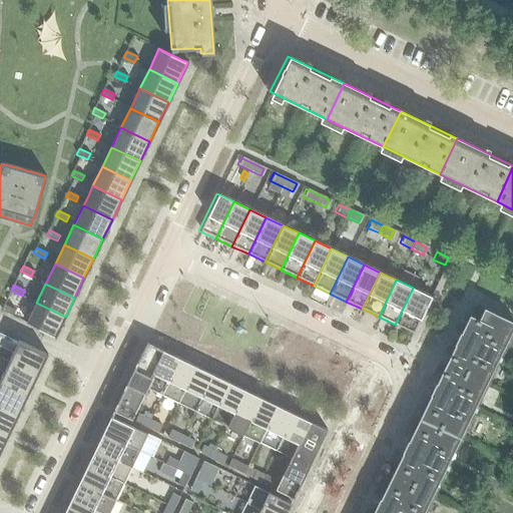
[(430,297),(413,288),(395,325),(412,333),(430,297)]
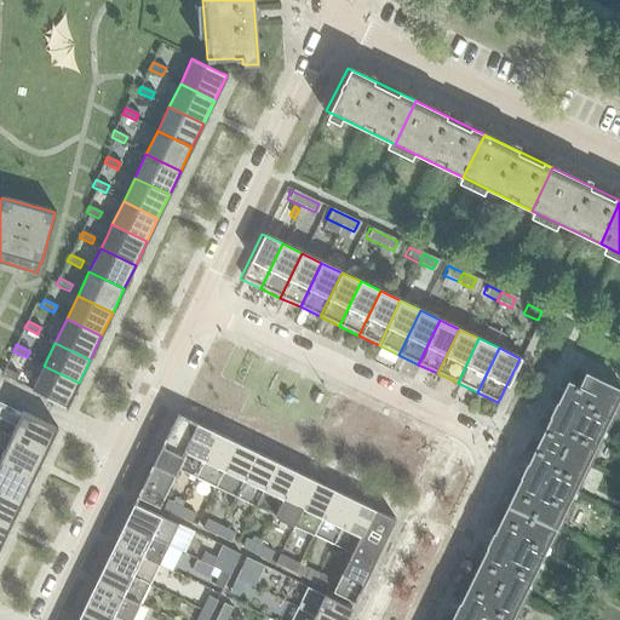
[(79,383),(44,366),(32,390),(64,407),(67,408),(79,383)]
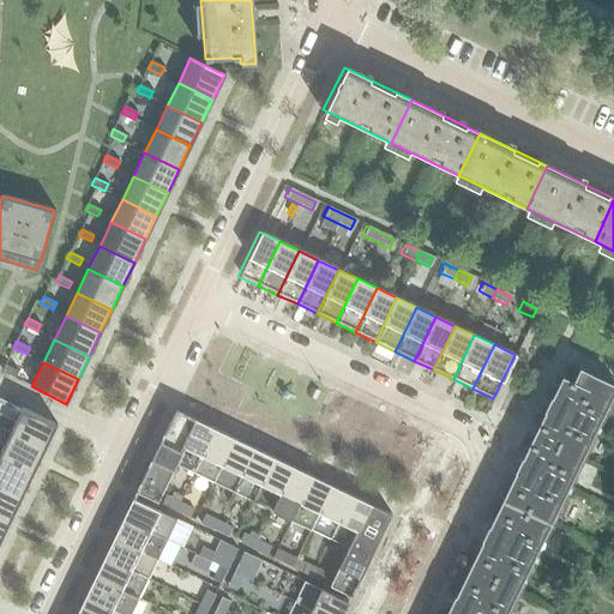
[(5,365),(1,371),(14,378),(18,371),(5,365)]
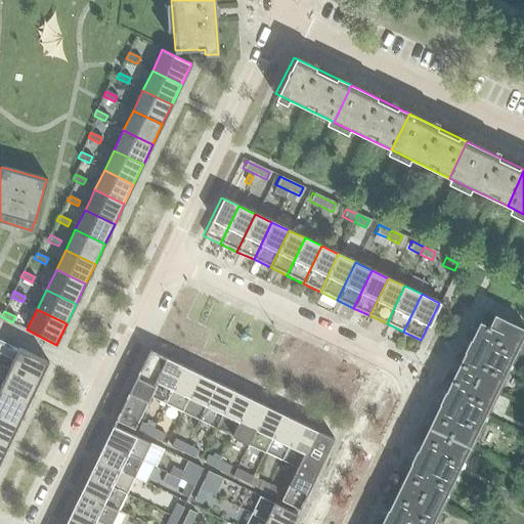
[(451,377),(488,394),(520,329),(494,316),(489,329),(477,322),(451,377)]
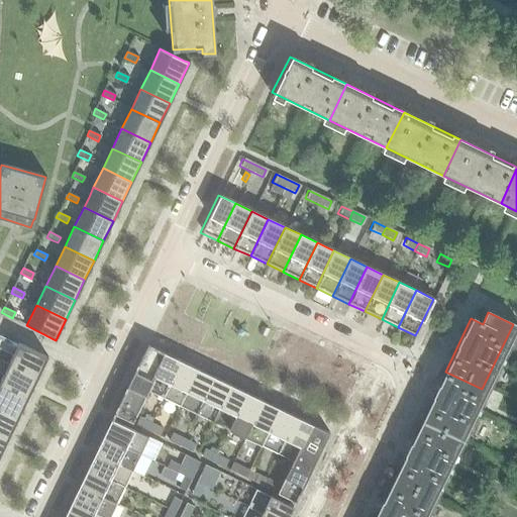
[(8,365),(37,378),(47,356),(45,356),(18,343),(8,365)]
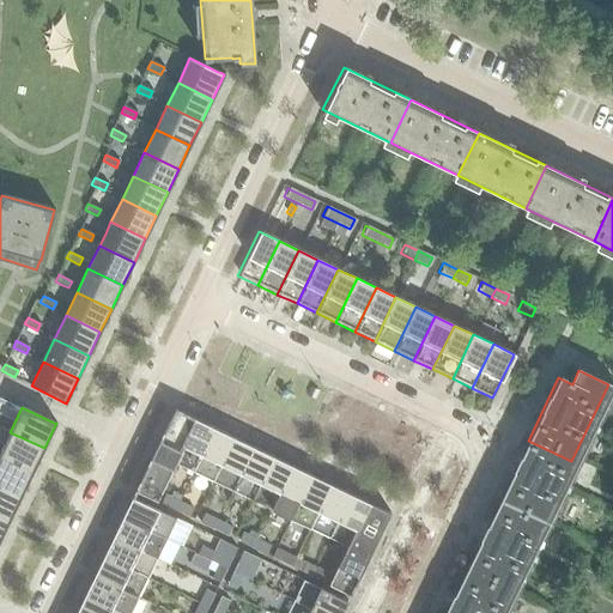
[(152,450),(175,461),(194,420),(173,410),(152,450)]
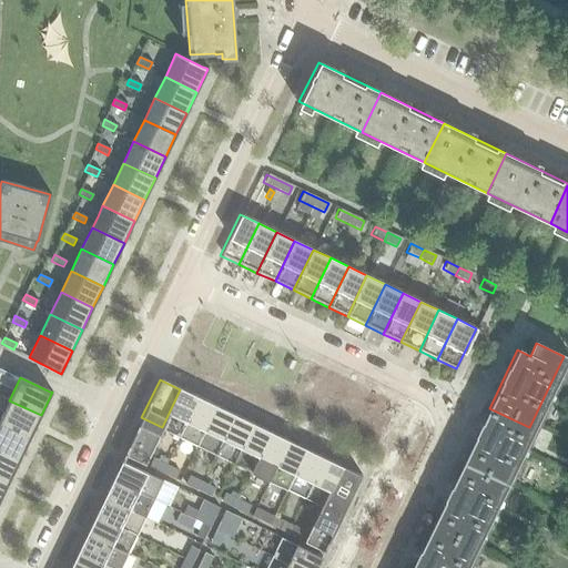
[(199,398),(180,389),(162,427),(161,429),(179,438),(199,398)]
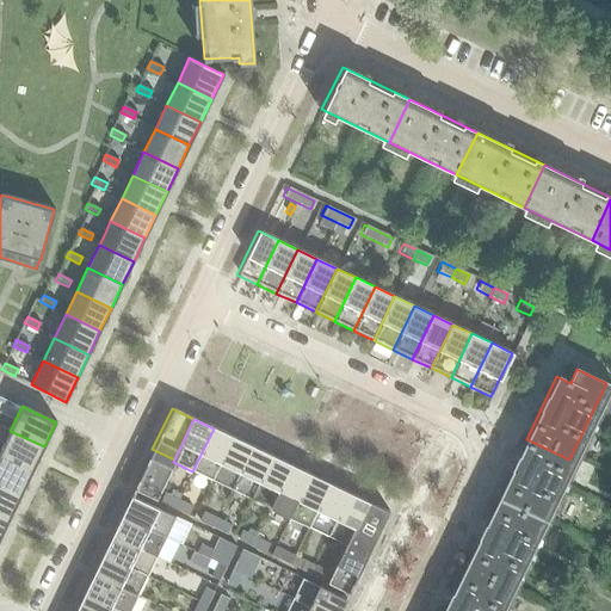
[(233,437),(214,429),(192,471),(211,481),(233,437)]
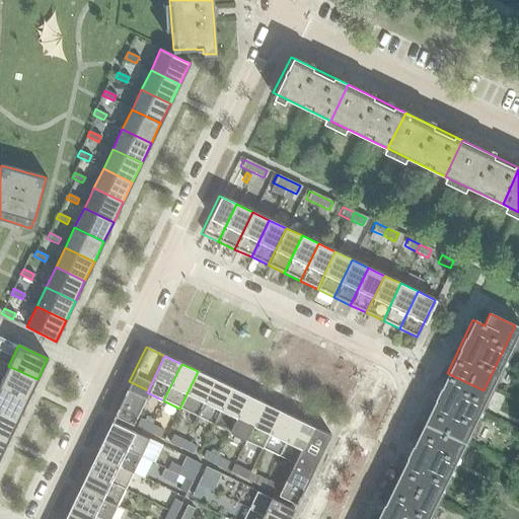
[(8,366),(0,381),(0,385),(27,399),(38,379),(8,366)]
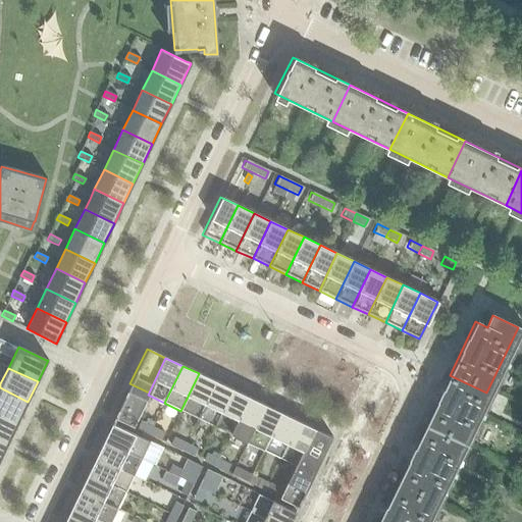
[(214,381),(199,373),(180,411),(197,419),(214,381)]
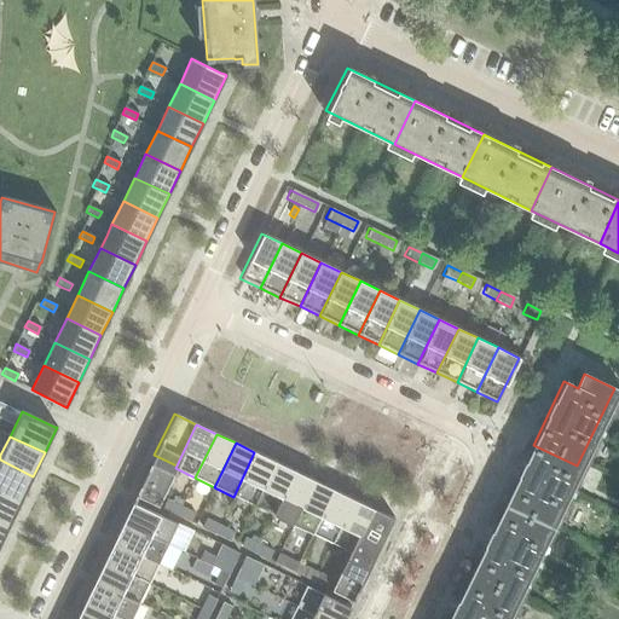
[(544,532),(577,466),(533,445),(502,512),(544,532)]
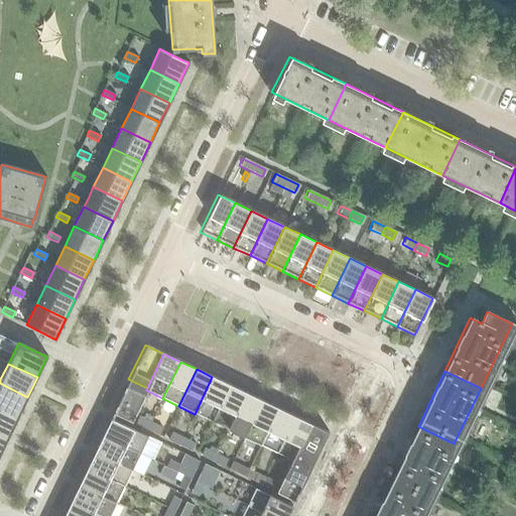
[(228,385),(212,377),(195,414),(210,421),(228,385)]
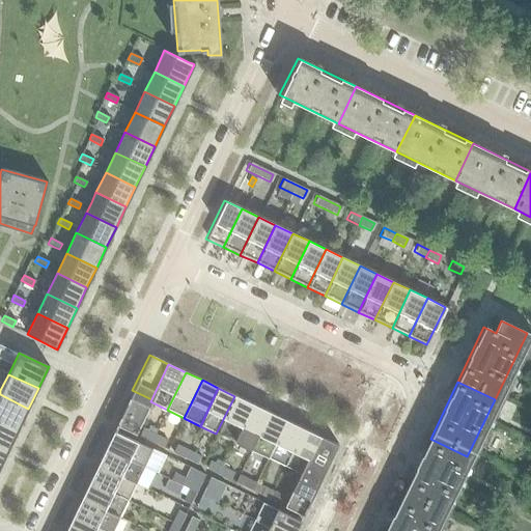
[(150,401),(151,399),(132,390),(115,425),(134,435),(150,401)]
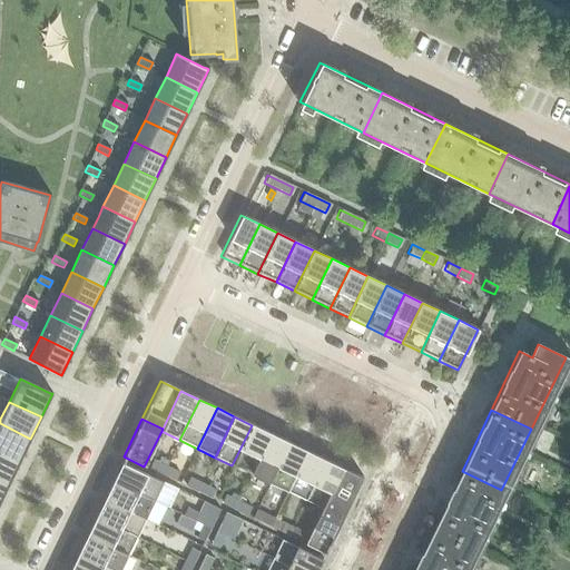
[(0,450),(20,460),(30,439),(0,423),(0,450)]
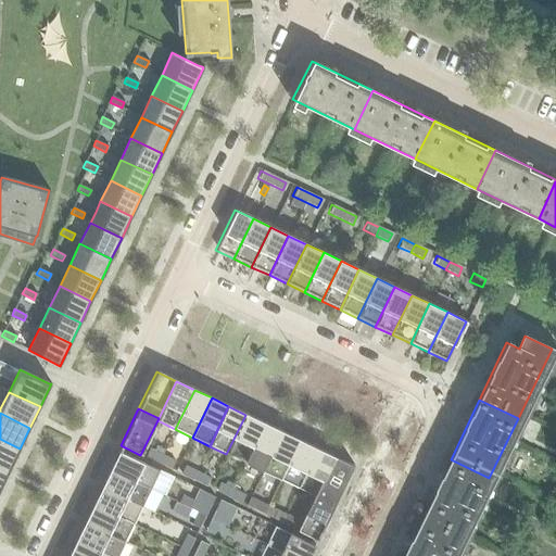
[(226,454),(243,463),(263,422),(245,415),(226,454)]
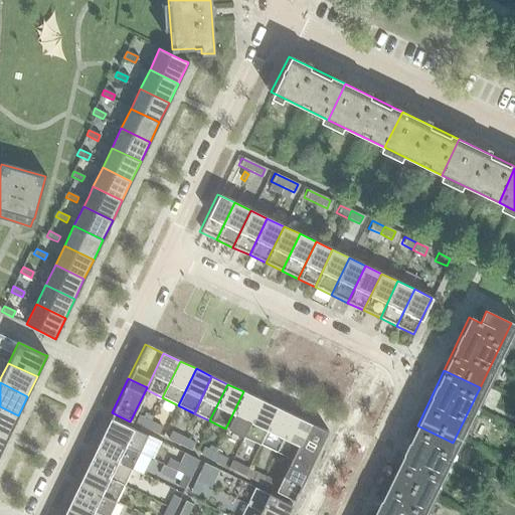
[(260,399),(243,391),(225,428),(241,437),(260,399)]
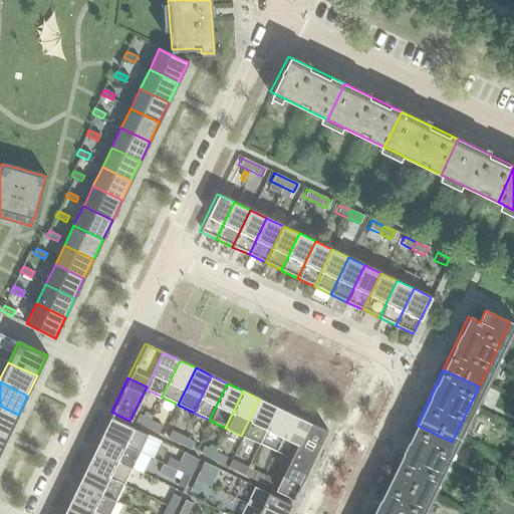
[(275,406),(259,399),(241,436),(257,443),(275,406)]
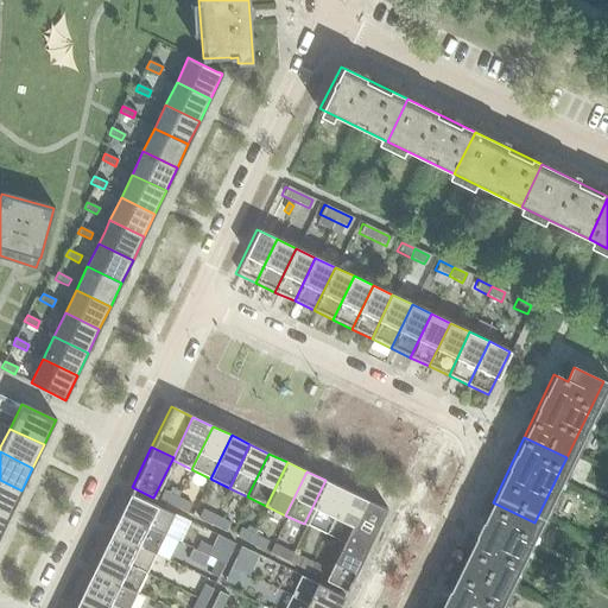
[(0,480),(0,508),(11,514),(21,491),(0,480)]
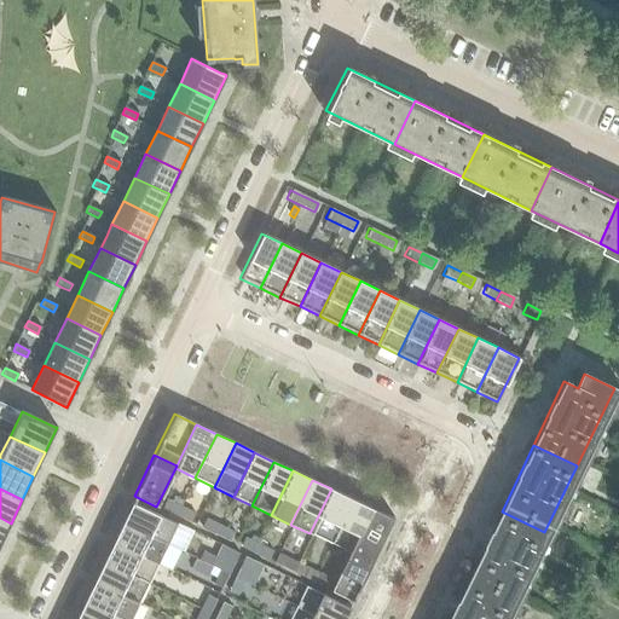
[(351,498),(331,489),(310,533),(329,543),(351,498)]
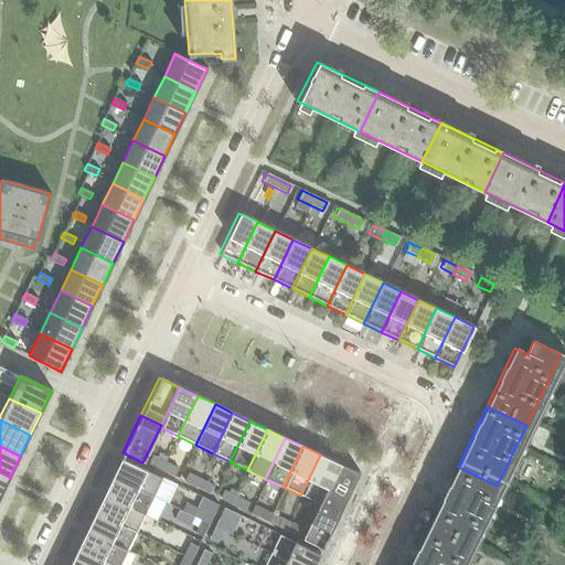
[(148,464),(160,470),(164,461),(167,457),(159,452),(157,457),(152,455),(148,464)]
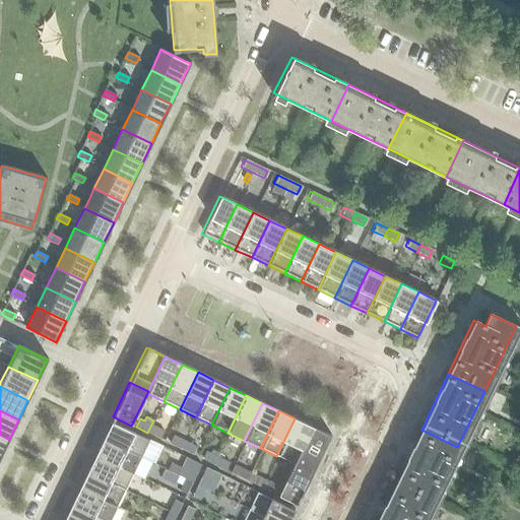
[(311,427),(295,418),(276,456),(293,464),(294,462),(311,427)]
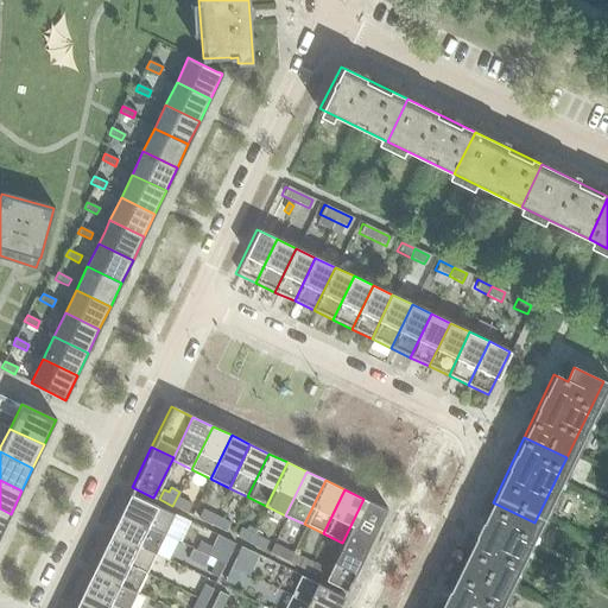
[(119,514),(163,534),(172,514),(128,494),(119,514)]
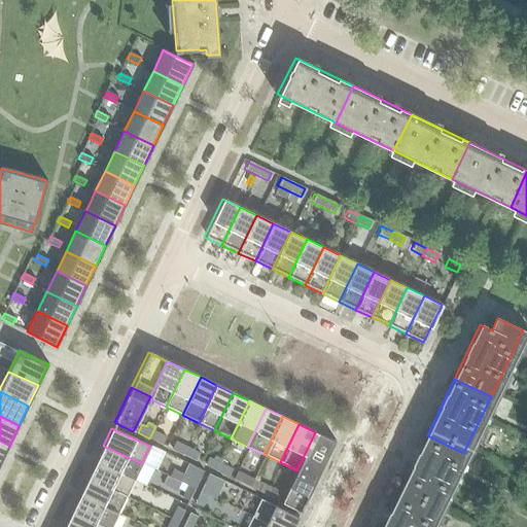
[(165,435),(153,430),(149,438),(162,444),(165,435)]
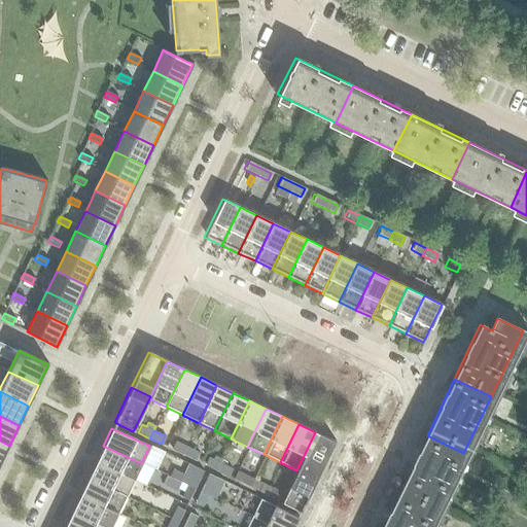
[(334,442),(315,432),(297,468),(317,477),(334,442)]
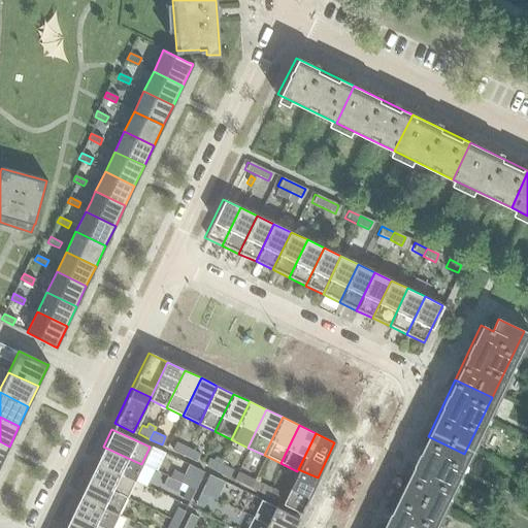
[(400,493),(437,512),(464,454),(428,436),(400,493)]
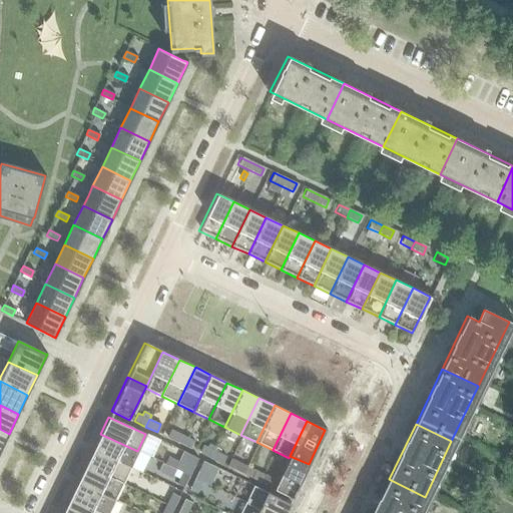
[(0,451),(9,434),(0,429),(0,451)]
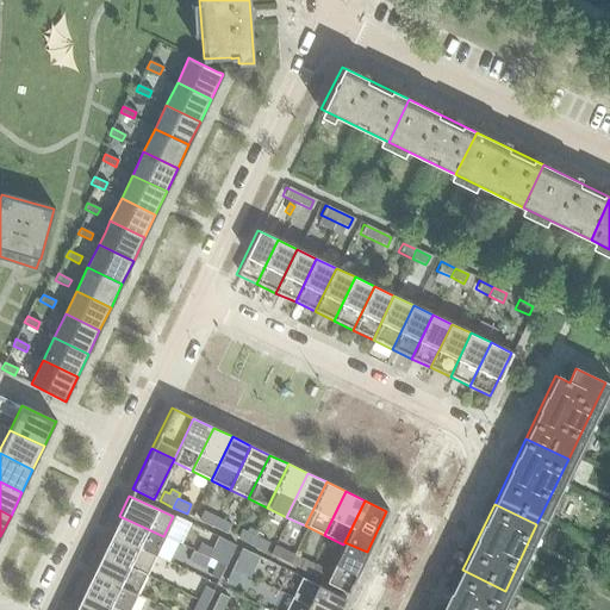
[(213,526),(217,517),(204,510),(199,520),(213,526)]
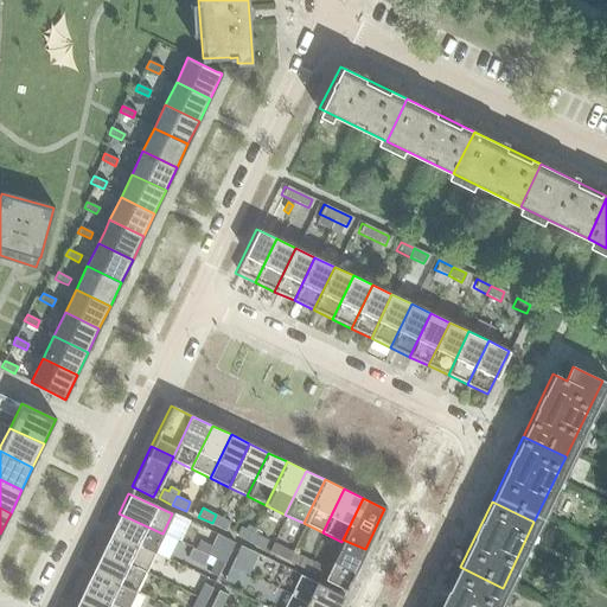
[(153,554),(163,534),(119,513),(109,532),(153,554)]
